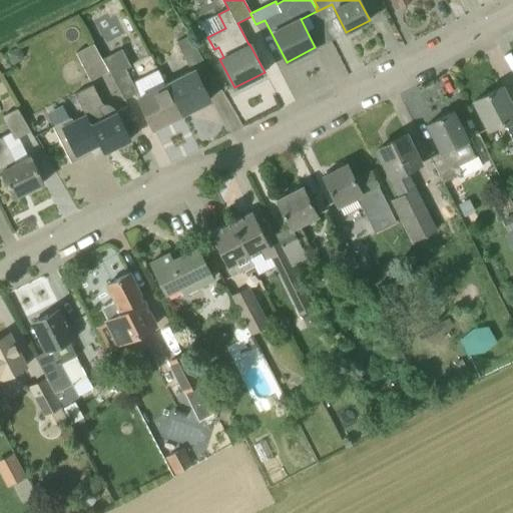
[(166,84),(181,114),(210,100),(195,70),(206,64),(189,36),(176,43),(191,72),(166,84)]
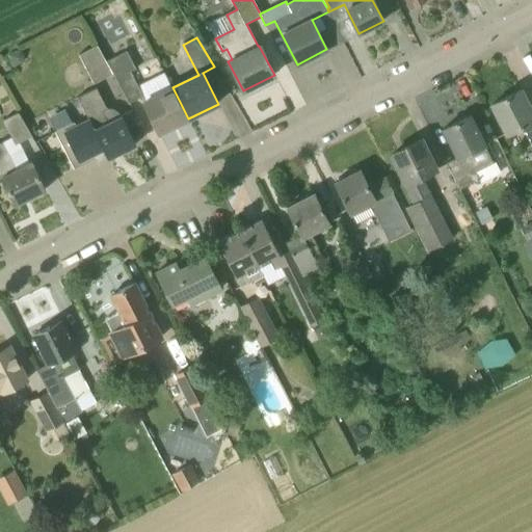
[(113,75),(106,62),(97,46),(79,55),(94,85),(113,75)]
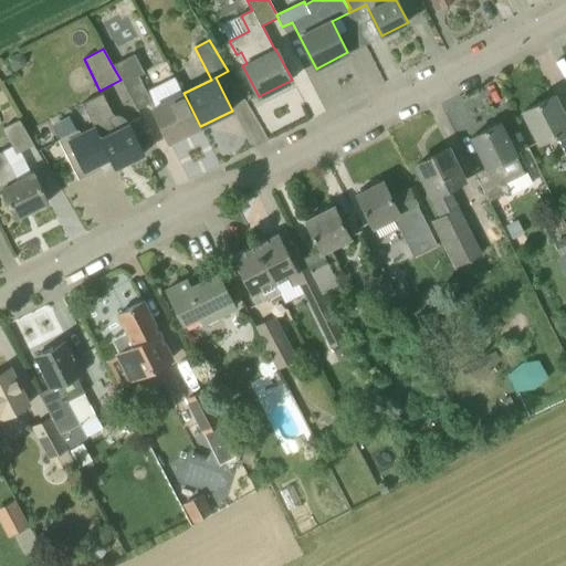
[(22,52),(8,59),(14,72),(23,67),(25,60),(22,52)]
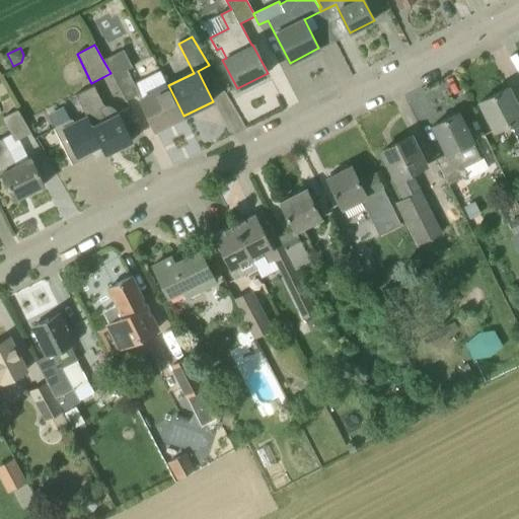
[(155,130),(183,116),(168,85),(160,71),(135,84),(128,71),(133,68),(124,51),(103,61),(110,73),(126,101),(138,95),(155,130)]
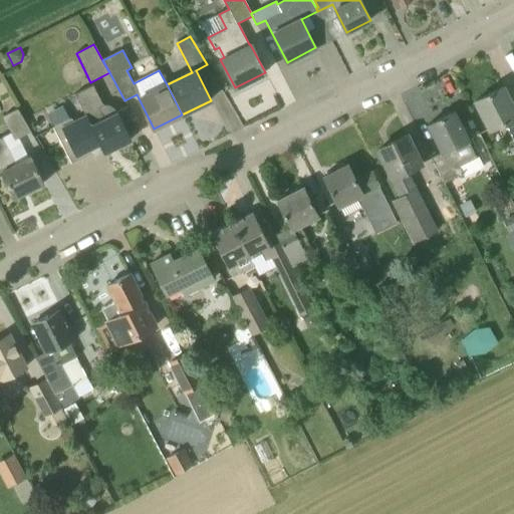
[(93,85),(75,94),(89,122),(76,129),(71,117),(53,127),(71,164),(92,153),(91,149),(100,145),(104,153),(132,140),(117,112),(104,118),(98,107),(103,104),(93,85)]
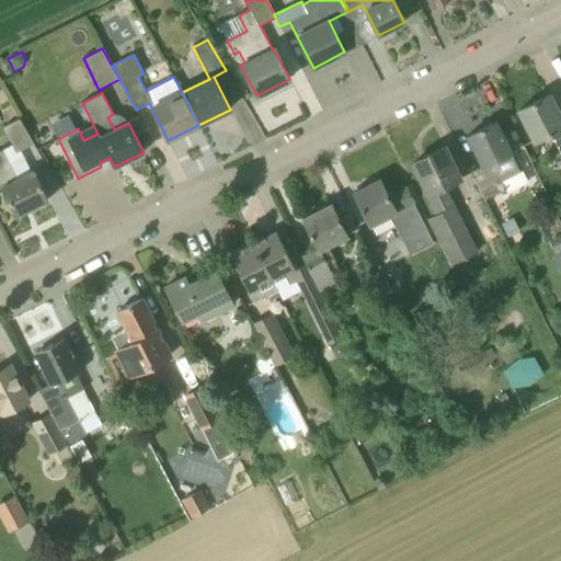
[(560,118),(549,94),(518,111),(537,146),(553,137),(560,152),(560,118)]
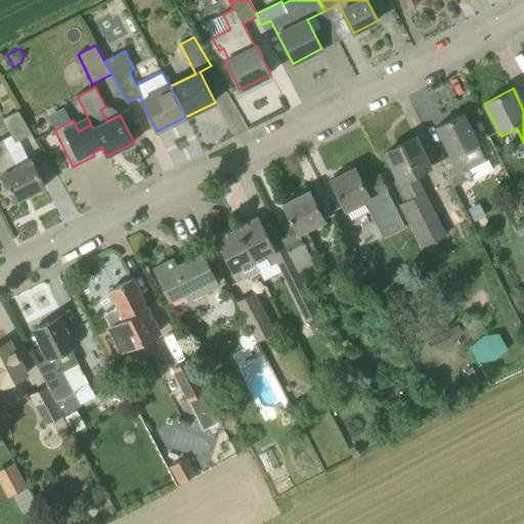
[(18,112),(3,119),(15,143),(33,135),(18,112)]
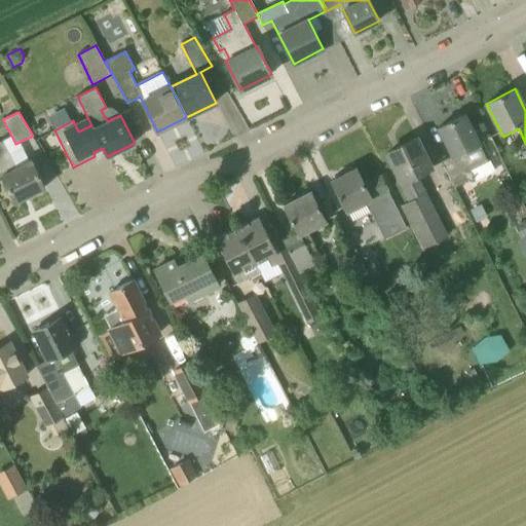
[(438,127),(452,156),(442,161),(454,187),(474,177),(467,165),(485,157),(479,144),(464,114),(438,127)]
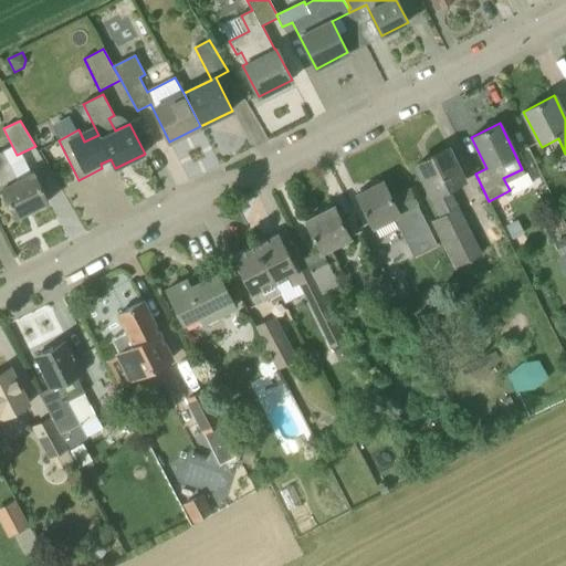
[(417,165),(443,217),(432,221),(454,266),(482,253),(457,201),(460,199),(453,187),(463,181),(448,149),(417,165)]
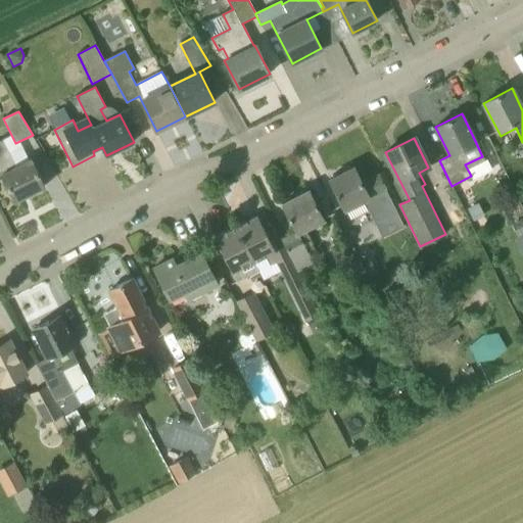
[(2,140),(0,140),(0,170),(2,174),(1,174),(15,201),(45,187),(31,159),(15,167),(2,140)]
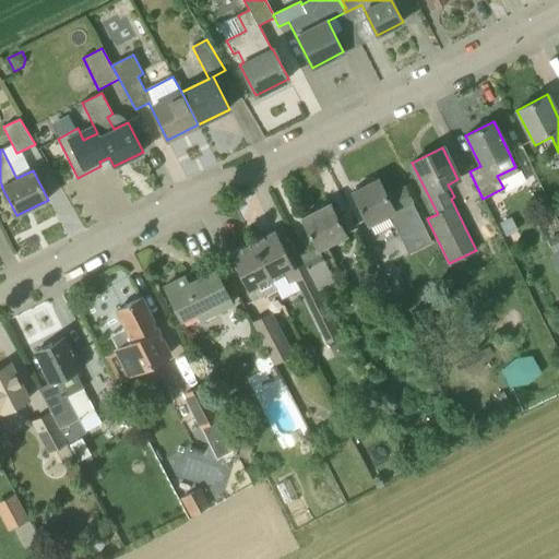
[(432,241),(426,230),(405,188),(387,197),(378,179),(366,186),(364,183),(354,188),(355,191),(352,192),(368,224),(393,212),(397,222),(393,224),(408,253),(432,241)]
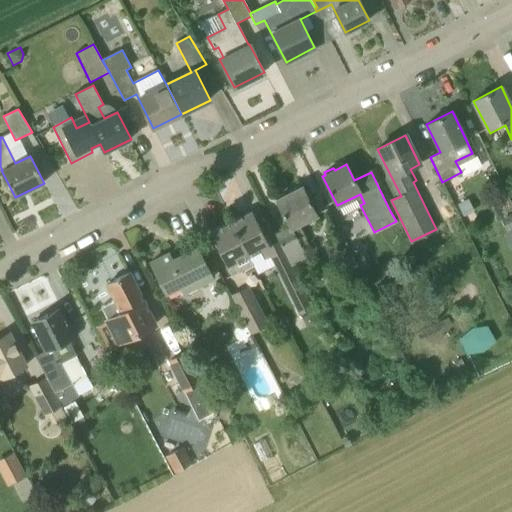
[(307,258),(301,246),(297,239),(304,235),(299,224),(317,215),(302,186),(297,188),(296,186),(287,191),(289,193),(275,200),(290,229),(276,236),(292,266),(307,258)]
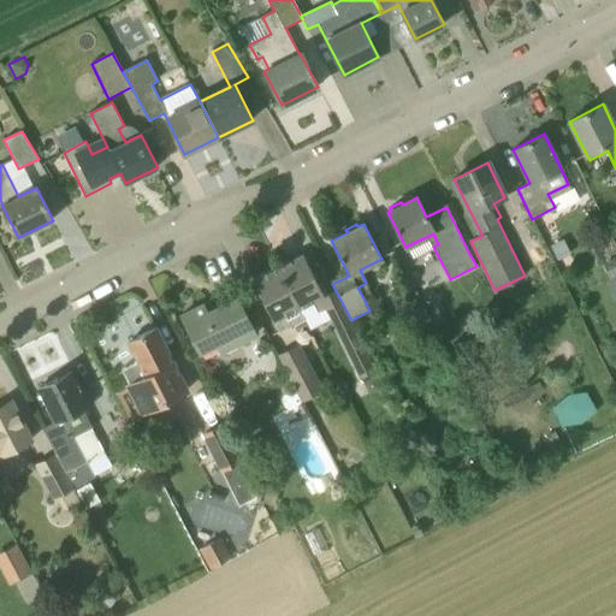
[(558,261),(570,254),(563,240),(550,247),(558,261)]
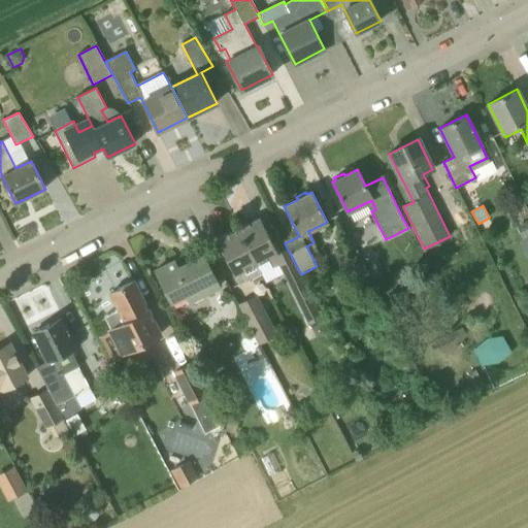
[(270,258),(274,267),(282,263),(260,219),(238,229),(256,265),(270,258)]
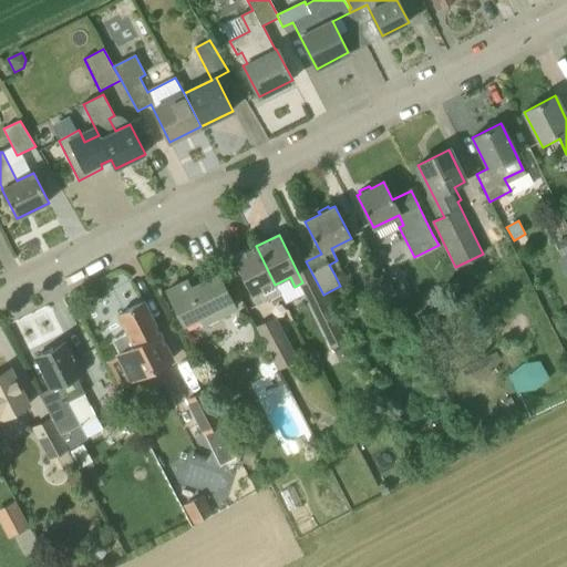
[(275,285),(256,246),(233,258),(257,306),(265,302),(279,294),(275,285)]
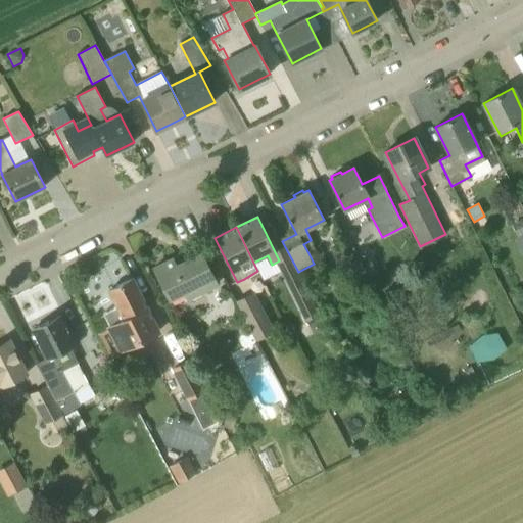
[(201,253),(189,259),(176,267),(172,258),(153,268),(170,299),(184,292),(187,299),(217,284),(201,253)]
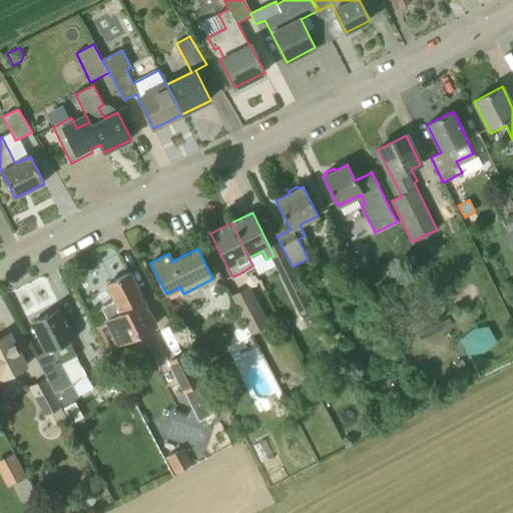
[(348,274),(359,268),(352,253),(340,260),(348,274)]
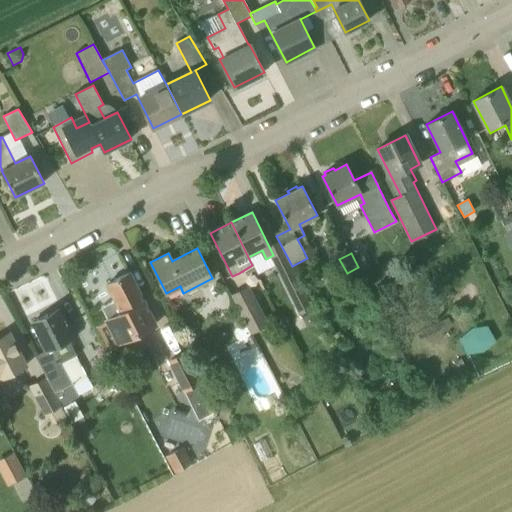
[(284,256),(272,261),(299,315),(310,309),(284,256)]
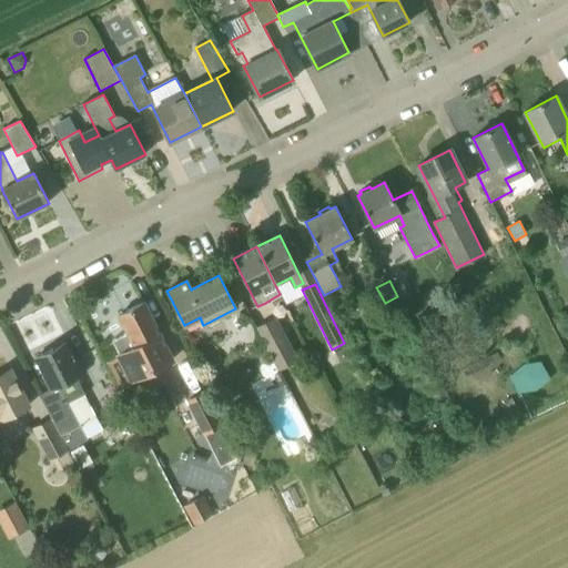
[(173,359),(160,334),(144,303),(118,316),(127,333),(112,341),(119,355),(117,356),(130,382),(173,359)]
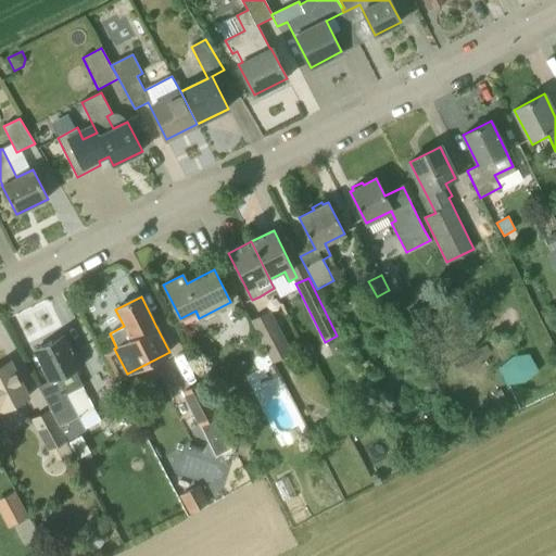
[(293,349),(269,306),(252,316),(276,358),(293,349)]
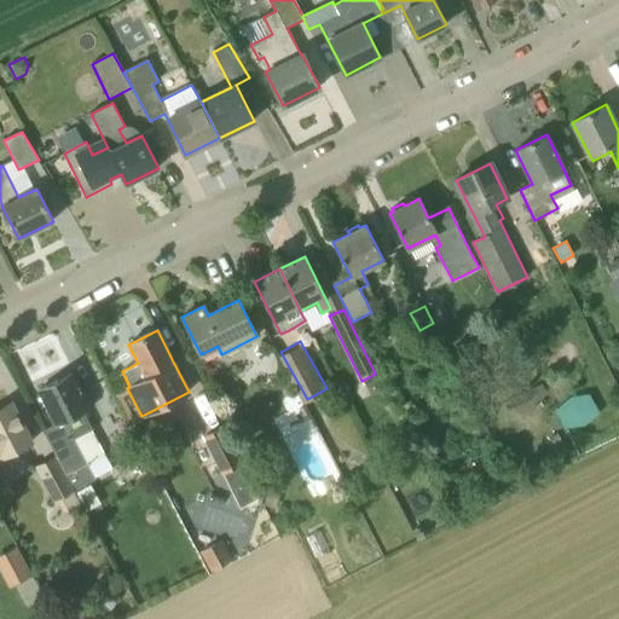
[(444,352),(427,359),(434,374),(450,366),(444,352)]
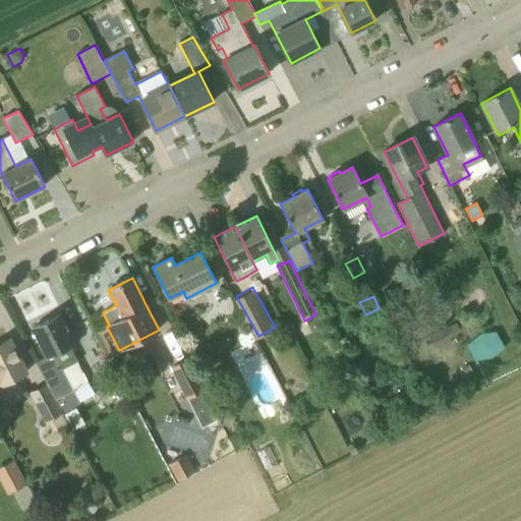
[(59,314),(34,328),(41,343),(40,344),(48,360),(36,365),(47,387),(56,402),(74,392),(63,370),(77,363),(69,348),(76,345),(69,330),(67,331),(59,314)]
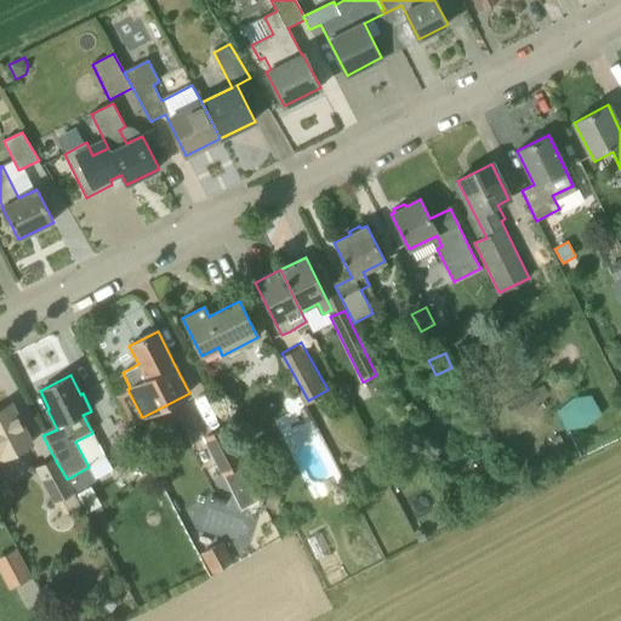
[(372,399),(386,392),(379,379),(365,386),(372,399)]
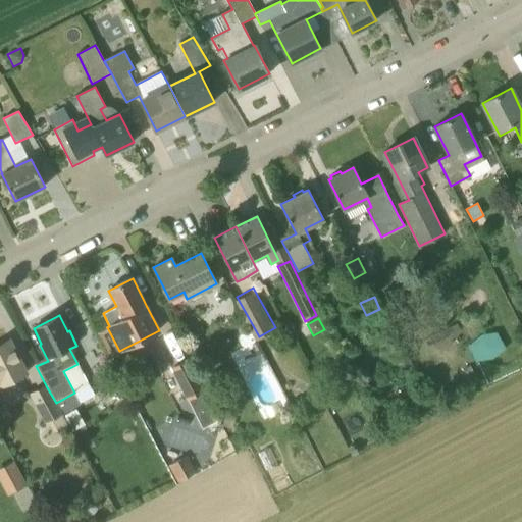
[(457,324),(428,338),(432,346),(461,332),(457,324)]
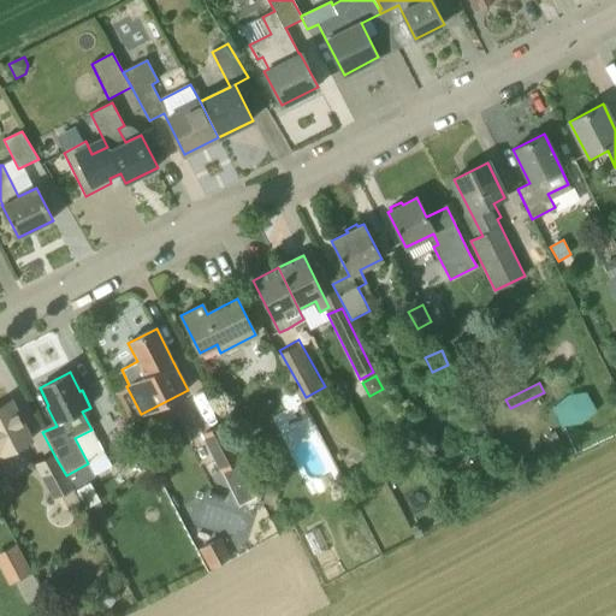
[(1,455),(30,440),(11,402),(0,407),(0,452),(1,455)]
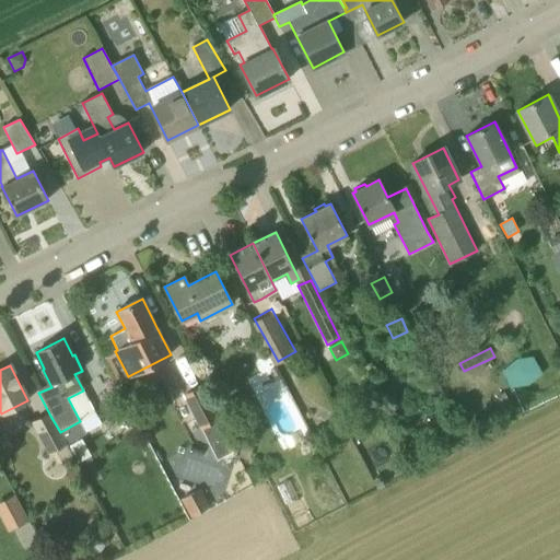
[(210,444),(226,435),(200,387),(184,396),(210,444)]
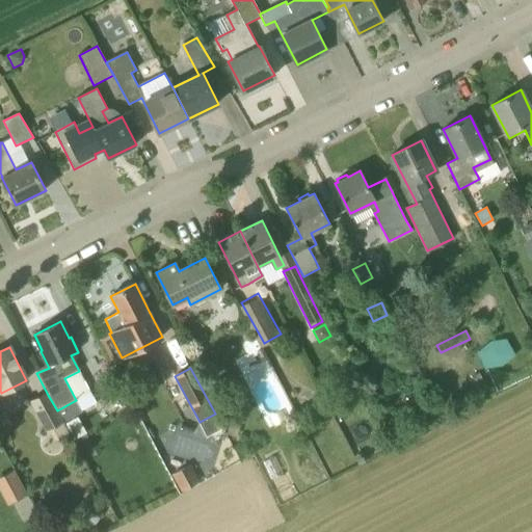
[(479,373),(471,376),(479,393),(487,389),(479,373)]
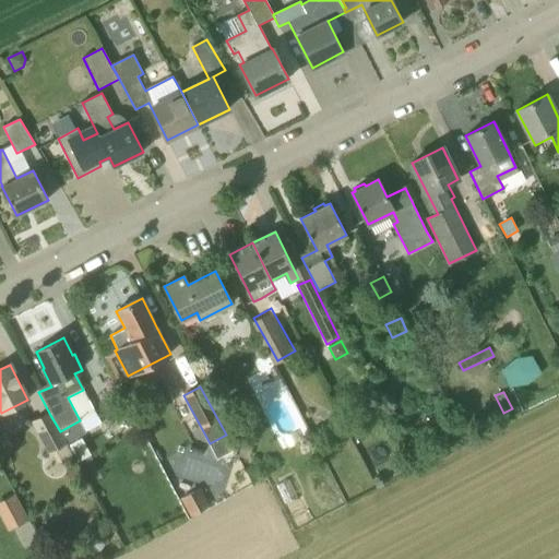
[(68,444),(60,431),(50,415),(33,425),(49,455),(68,444)]
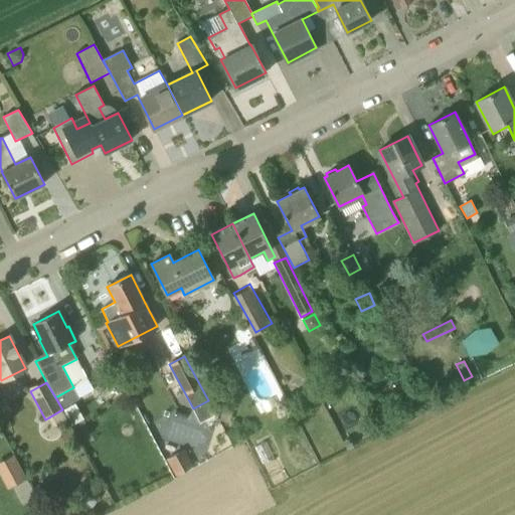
[(225,400),(223,407),(233,410),(235,403),(225,400)]
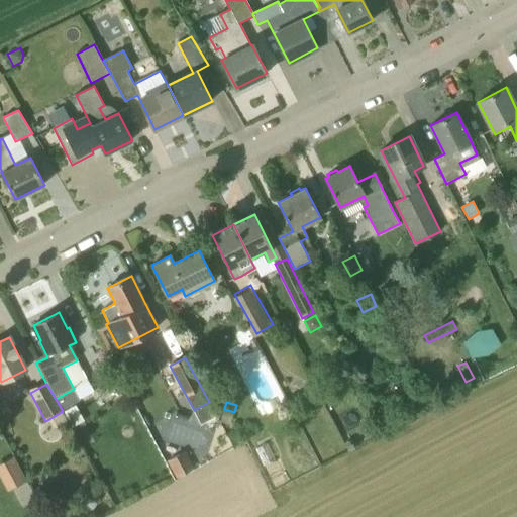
[(75,407),(66,412),(73,425),(82,420),(75,407)]
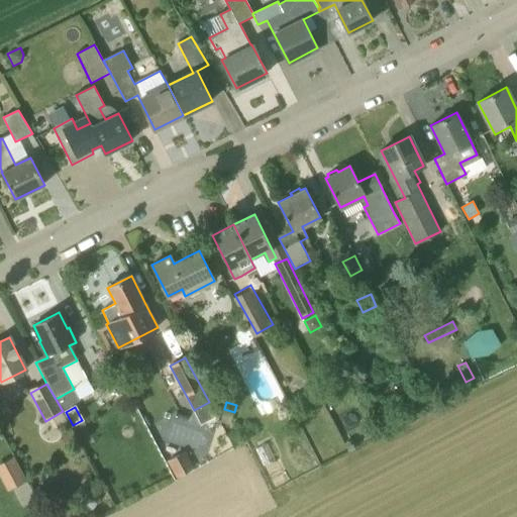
[(187,416),(176,412),(174,420),(184,424),(187,416)]
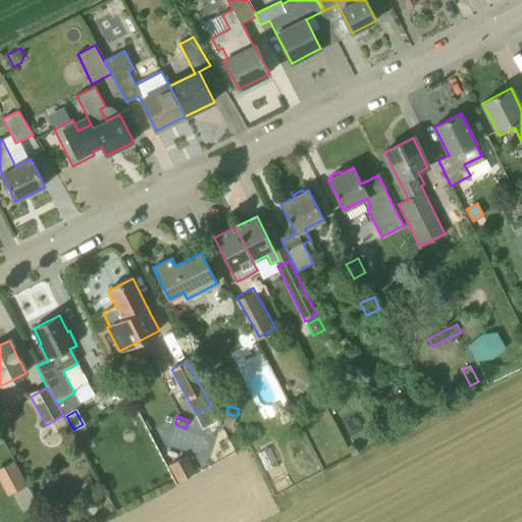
[(178,483),(197,473),(187,456),(168,466),(178,483)]
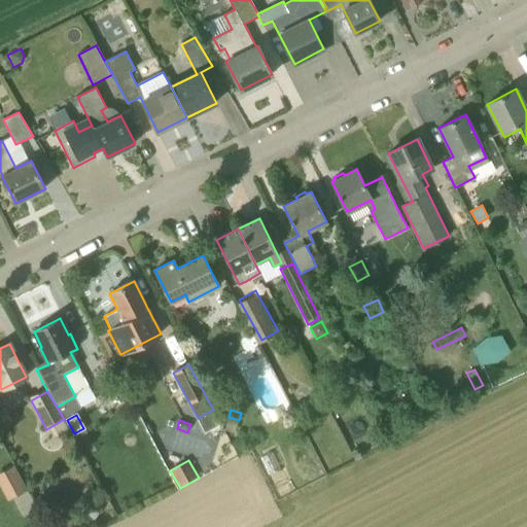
[(13,465),(0,471),(0,486),(7,501),(27,491),(13,465)]
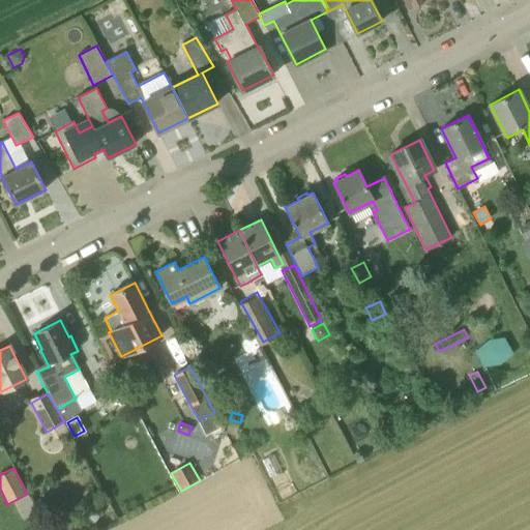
[(91,503),(82,517),(94,525),(104,511),(91,503)]
